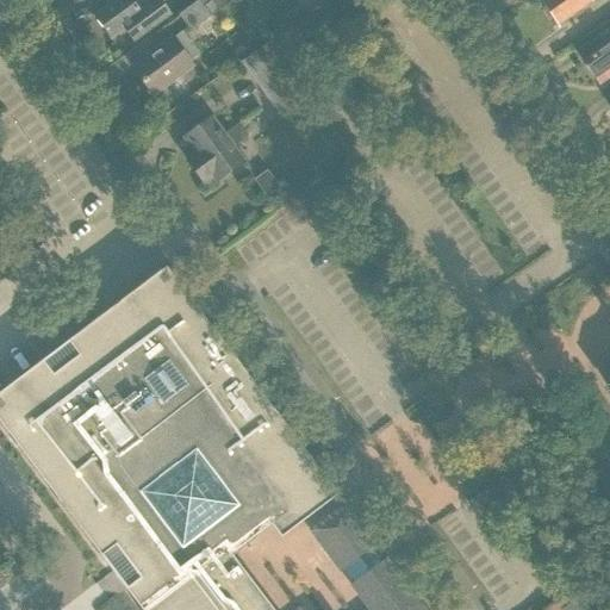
[(105,0),(110,6),(94,17),(111,38),(124,27),(134,41),(169,14),(159,0),(105,0)]
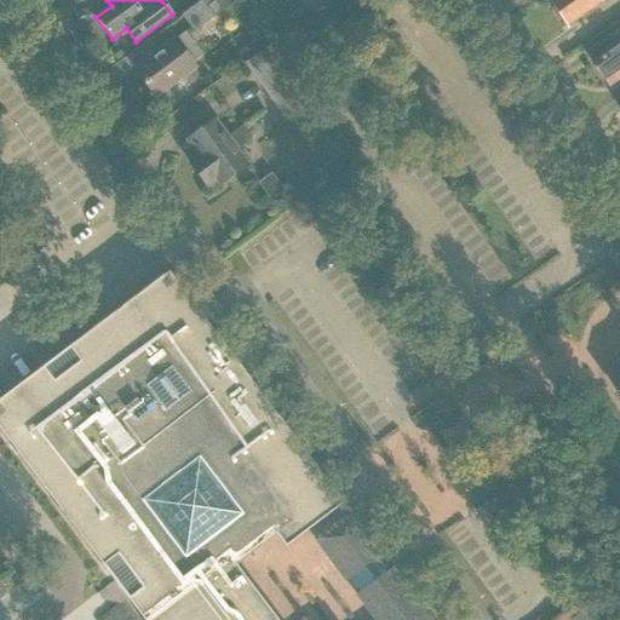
[(216,0),(204,0),(183,16),(195,33),(213,18),(212,17),(223,10),(216,0)]
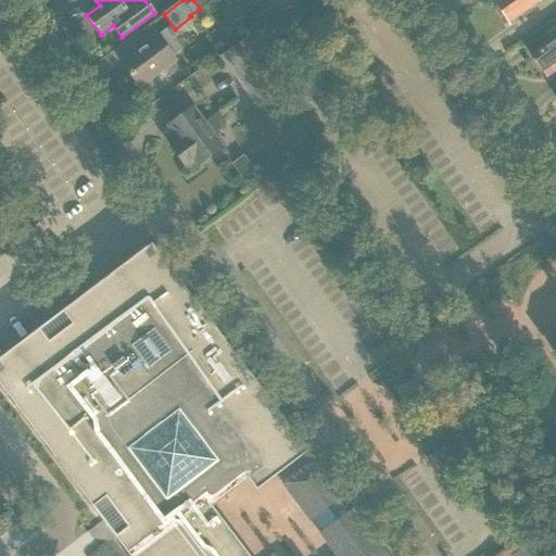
[(495,0),(493,2),(508,23),(538,2),(535,0),(495,0)]
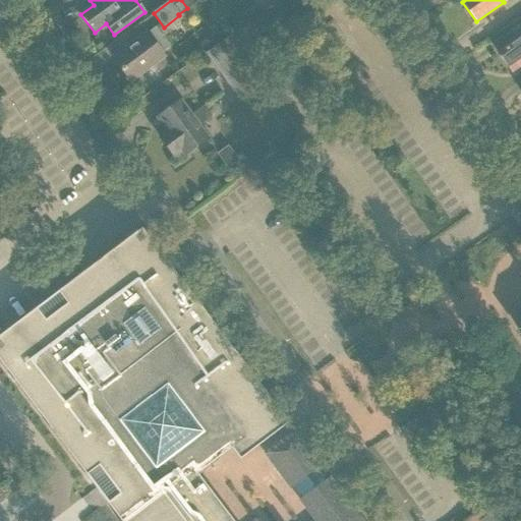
[(258,10),(231,30),(239,41),(267,22),(258,10)]
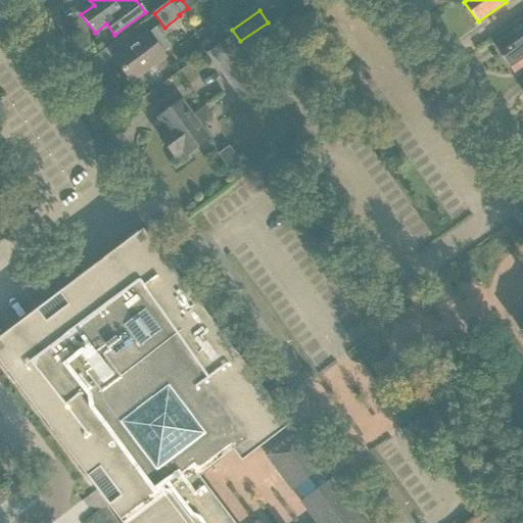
[(148,34),(113,58),(131,82),(164,56),(161,52),(170,46),(156,28),(148,34)]
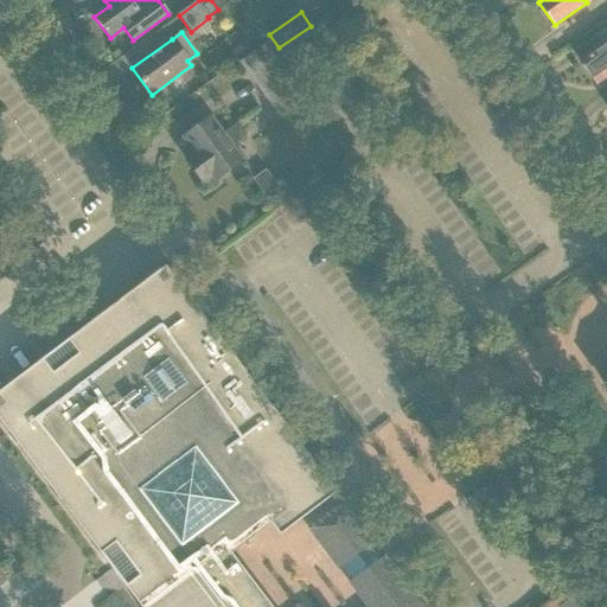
[(270,43),(243,63),(281,115),(308,96),(270,43)]
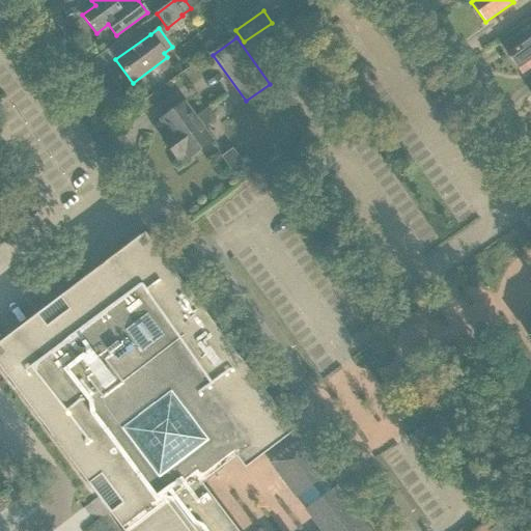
[(530,37),(507,54),(522,74),(530,66),(530,37)]
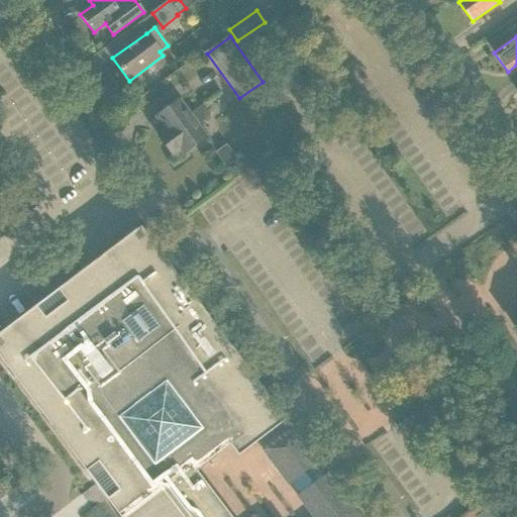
[(161,135),(175,154),(183,149),(185,152),(186,151),(185,149),(205,134),(207,137),(208,136),(200,124),(212,116),(204,105),(191,114),(182,100),(158,117),(168,130),(161,135)]
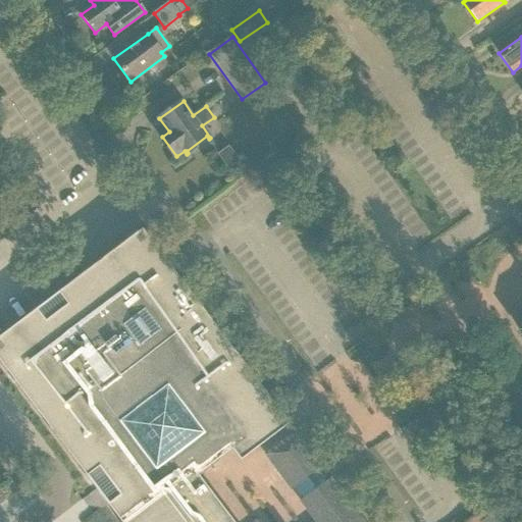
[(521,185),(511,192),(521,207),(521,185)]
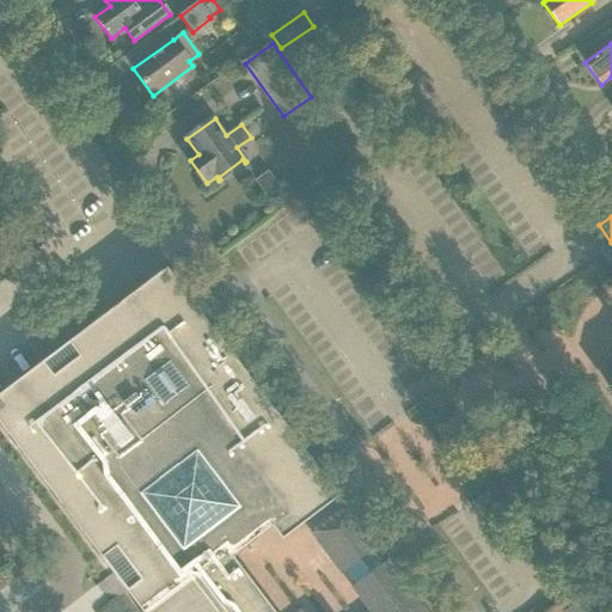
[(338,496),(167,267),(0,393),(0,422),(142,611),(423,611),(346,508),(312,533),(313,536),(282,560),(320,611),(271,611),(231,556),(271,526),(282,539),(338,496)]
